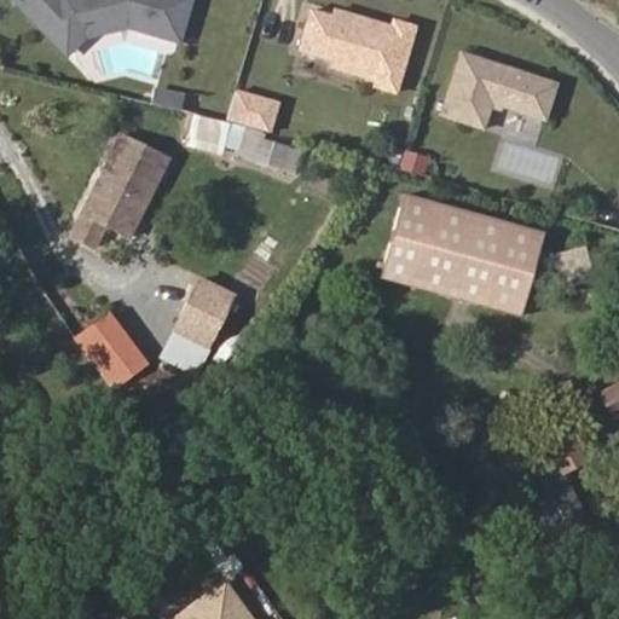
[(179,41),(190,0),(12,0),(52,41),(67,28),(84,30),(115,23),(127,27),(179,41)]
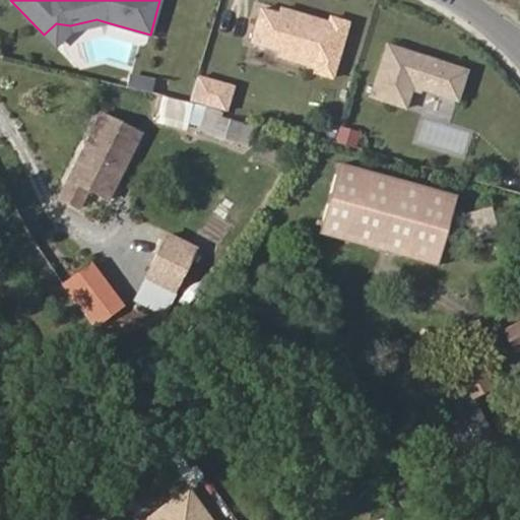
[(248,41),(276,49),(274,56),(318,69),(332,20),(277,4),(276,9),(258,4),(248,41)]
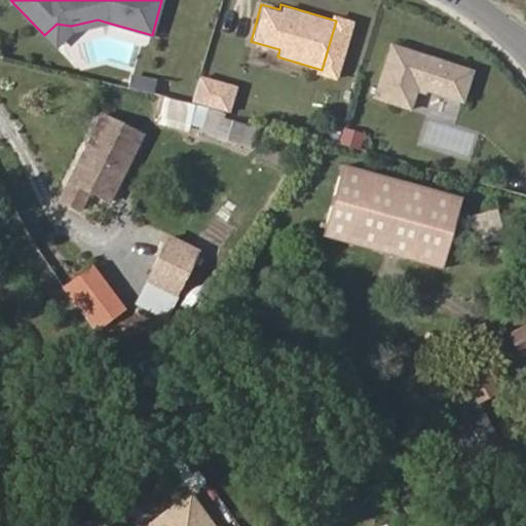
[(57,46),(72,31),(108,23),(98,20),(71,26),(57,24),(44,35),(57,46)]
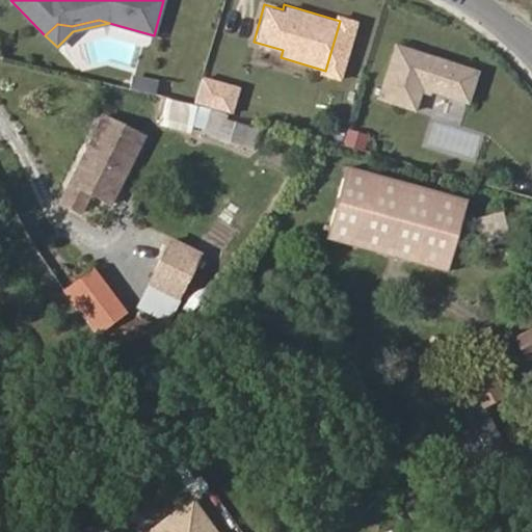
[(468,104),(480,70),(394,42),(375,98),(416,111),(423,89),(468,104)]
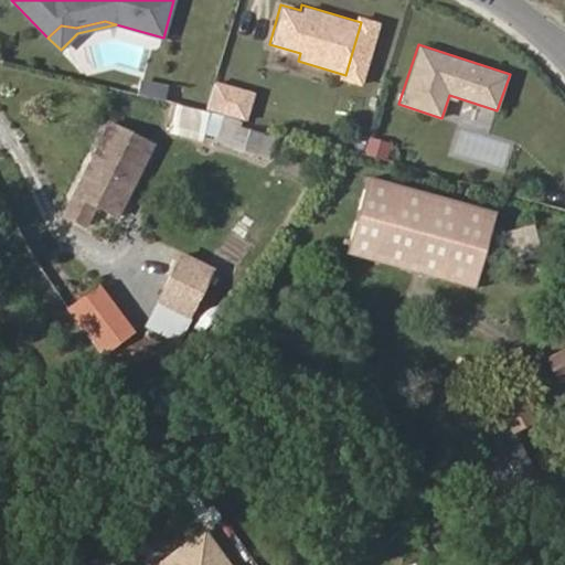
[(164,100),(167,91),(139,85),(137,95),(164,100)]
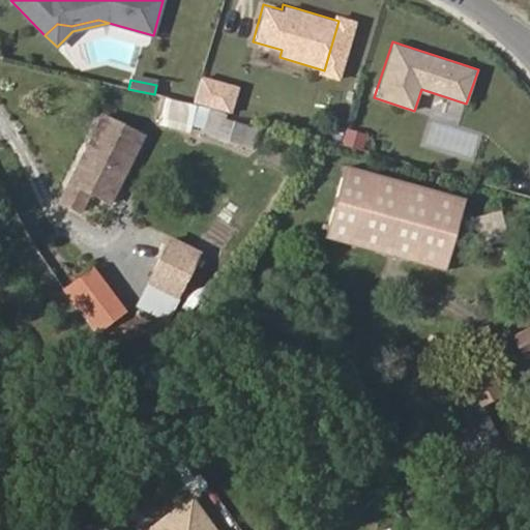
[(202,131),(206,107),(164,99),(159,124),(202,131)]
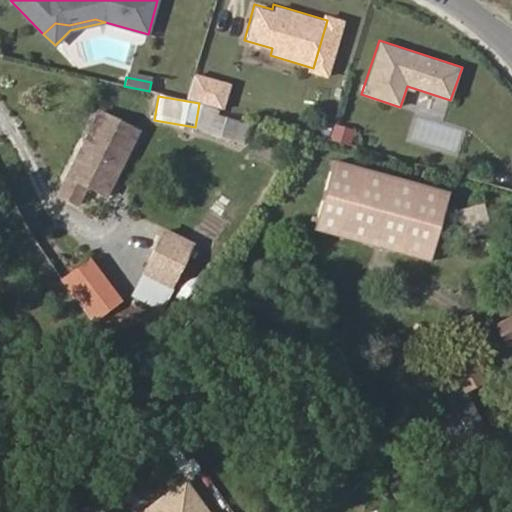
[(243,144),(249,124),(218,116),(219,109),(203,105),(195,131),(243,144)]
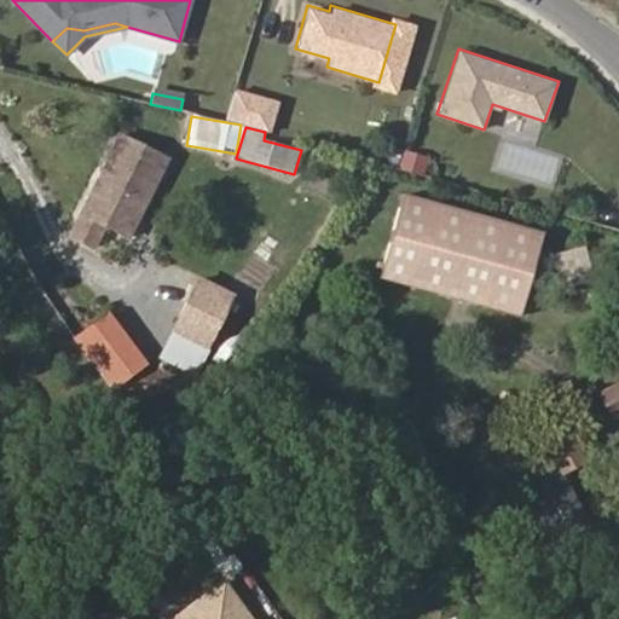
[(128,238),(168,158),(120,134),(69,236),(94,248),(105,226),(128,238)]
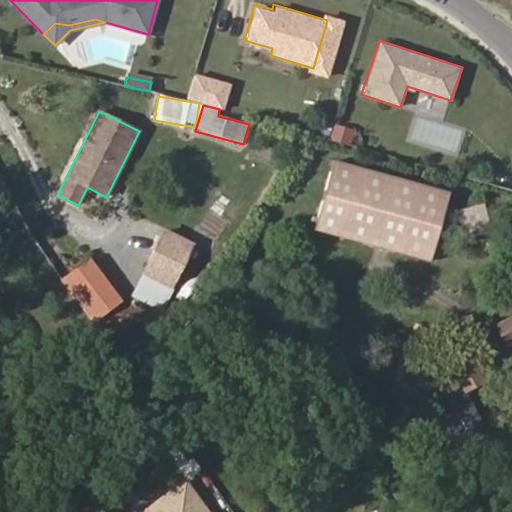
[(350,145),(354,128),(334,122),(329,139),(350,145)]
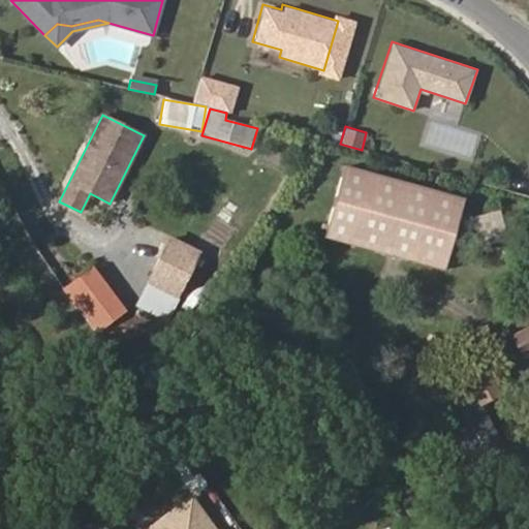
[(442,269),(462,196),(343,163),(323,236),(442,269)]
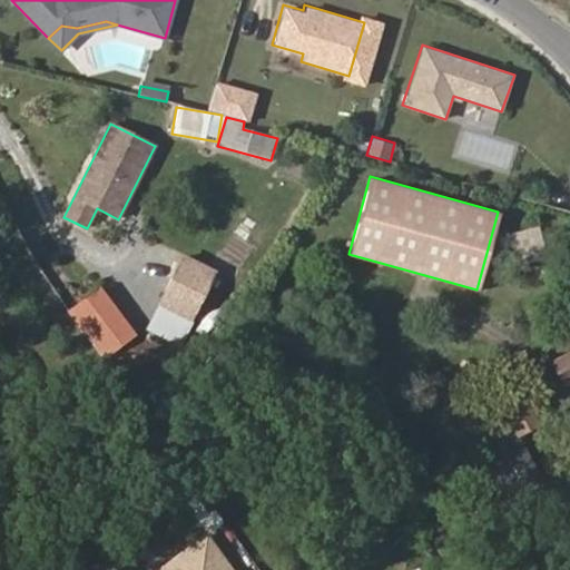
[(517,262),(543,249),(531,224),(505,236),(517,262)]
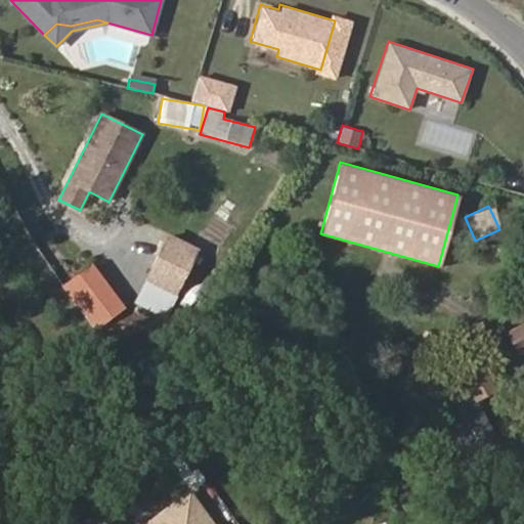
[(173,298),(199,248),(166,231),(140,280),(173,298)]
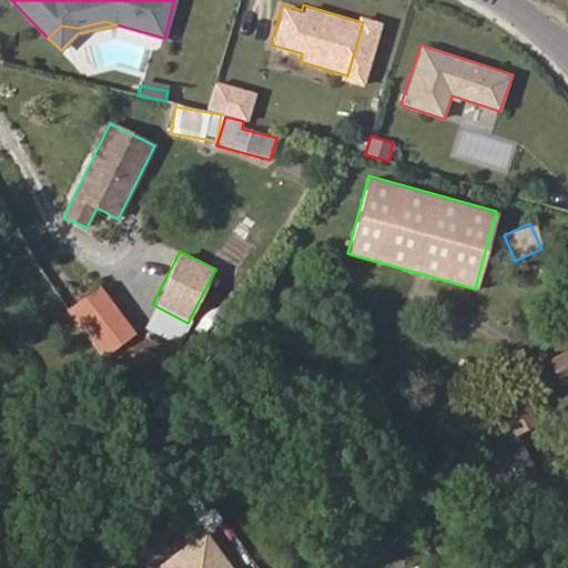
[(567,352),(550,362),(561,384),(567,379),(567,352)]
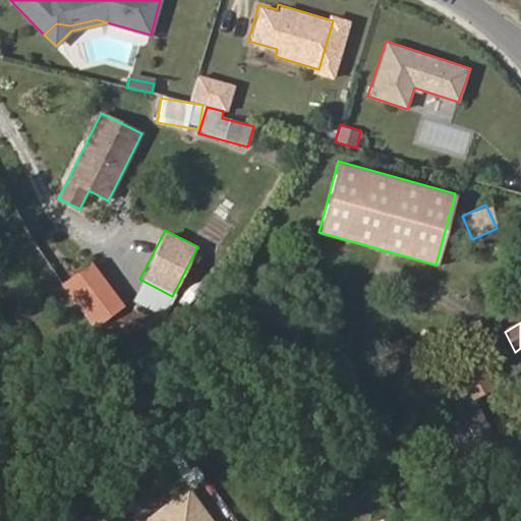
[(493,389),(480,363),(463,373),(475,398),(493,389)]
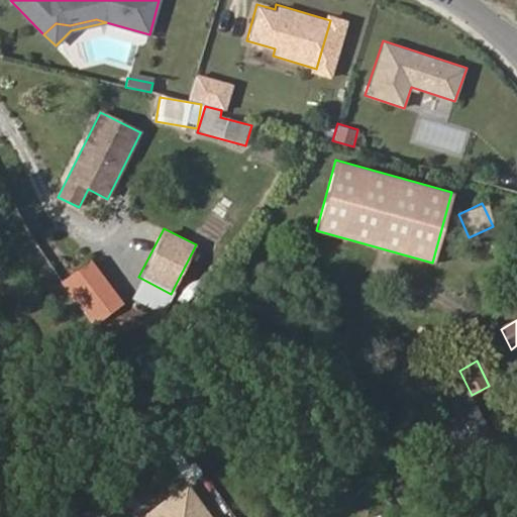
[(486,432),(462,386),(438,398),(461,444),(486,432)]
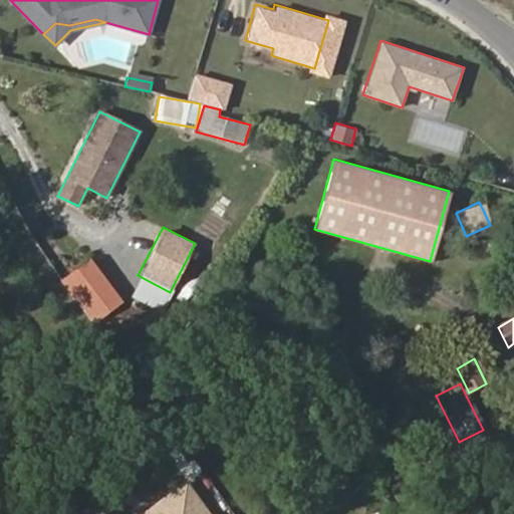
[(490,448),(482,432),(459,444),(467,459),(490,448)]
